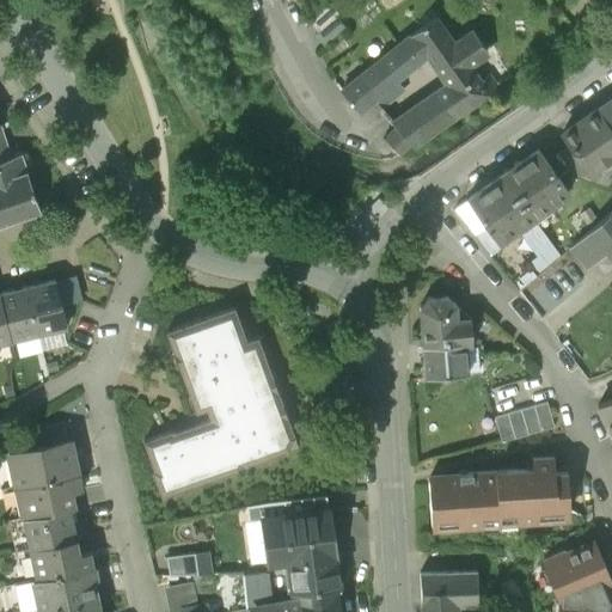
[(346,29),(336,18),(340,16),(330,5),(308,23),(317,34),(314,37),(324,48),(346,29)]
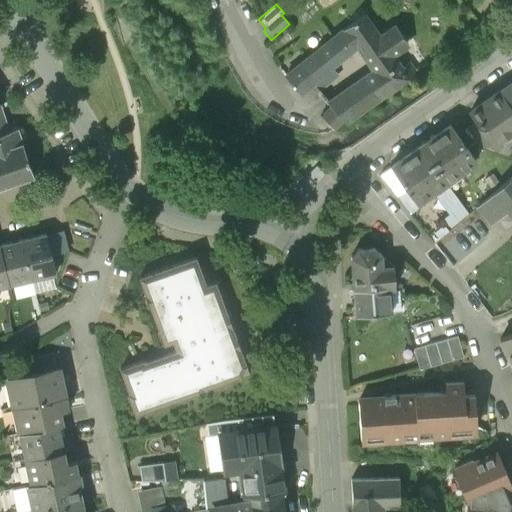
[(377,75),(331,107),(343,121),(345,122),(377,99),(417,73),(414,69),(413,69),(410,64),(401,69),(391,55),(408,43),(396,27),(380,37),(364,15),(295,69),(285,78),(300,95),(311,85),(316,91),(334,75),(329,70),(358,47),(367,61),(377,75)]
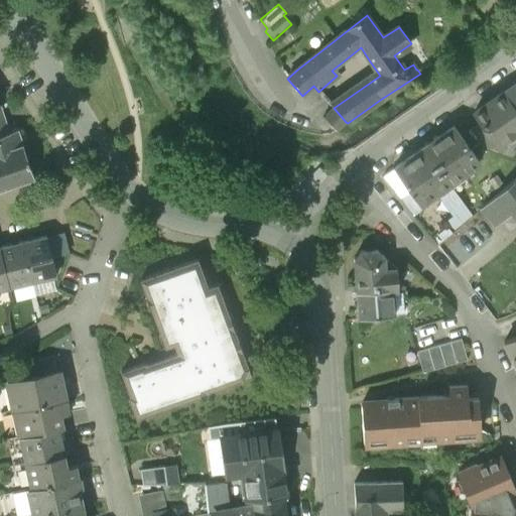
[(515,110),(515,82),(503,92),(515,110)]
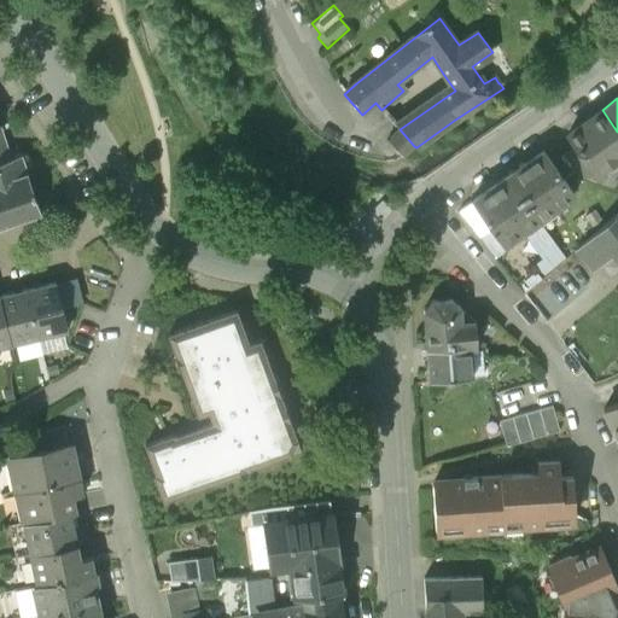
[(617,132),(602,110),(566,134),(575,146),(593,172),(596,178),(602,173),(605,178),(610,179),(617,173),(617,132)]
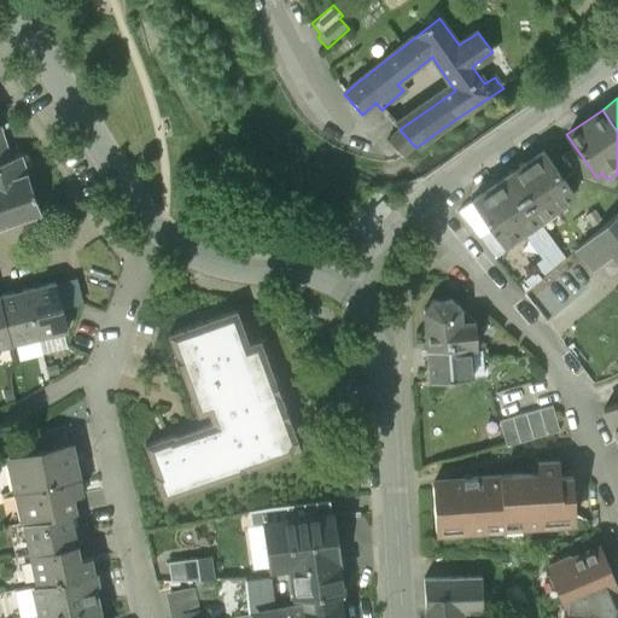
[(1,128),(0,128),(0,165),(11,162),(1,128)]
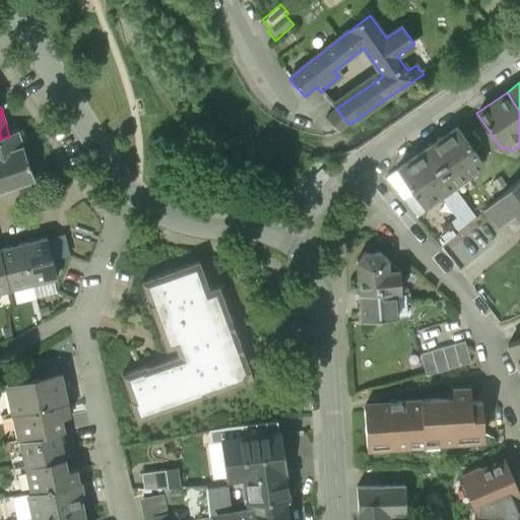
[(338,132),(348,123),(336,109),(326,119),(338,132)]
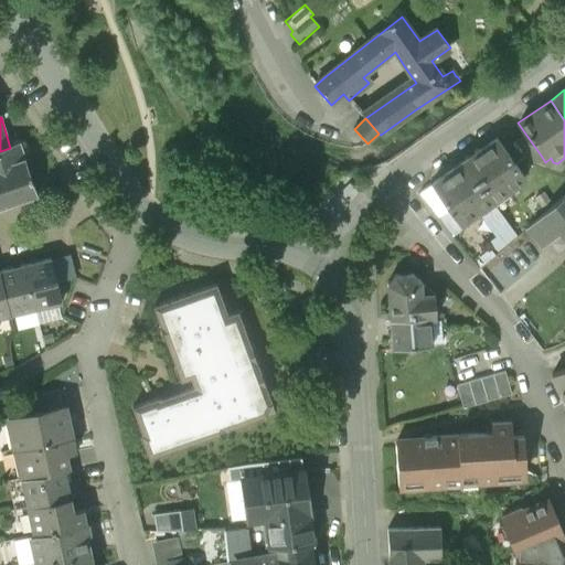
[(531,164),(542,157),(525,134),(514,141),(531,164)]
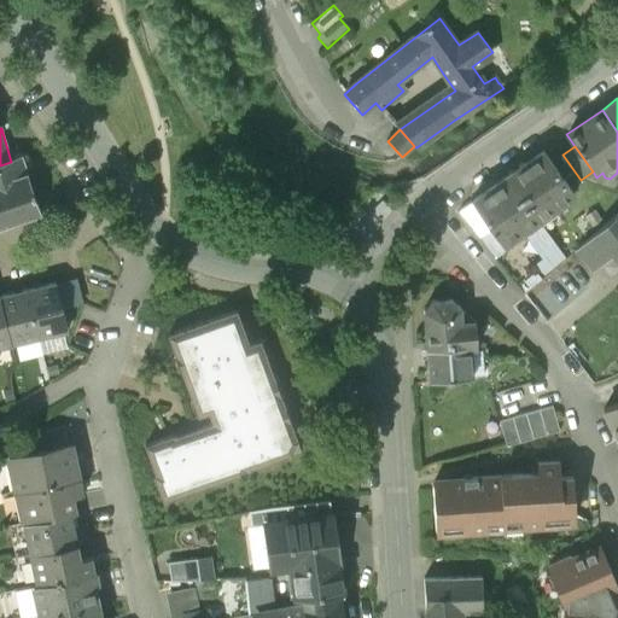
[(543,152),(507,178),(537,221),(573,196),(543,152)]
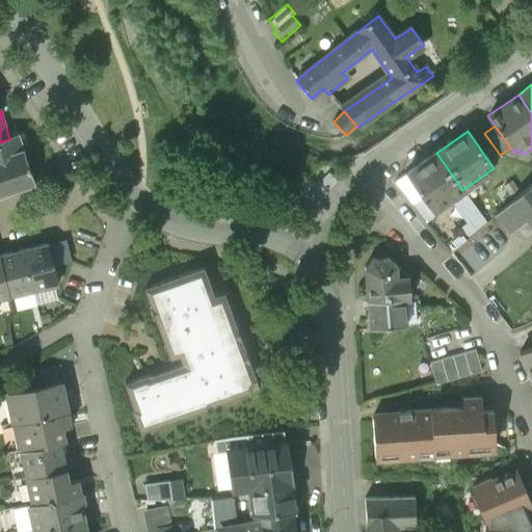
[(0,197),(9,194),(35,185),(27,162),(18,135),(9,139),(0,142),(0,197)]
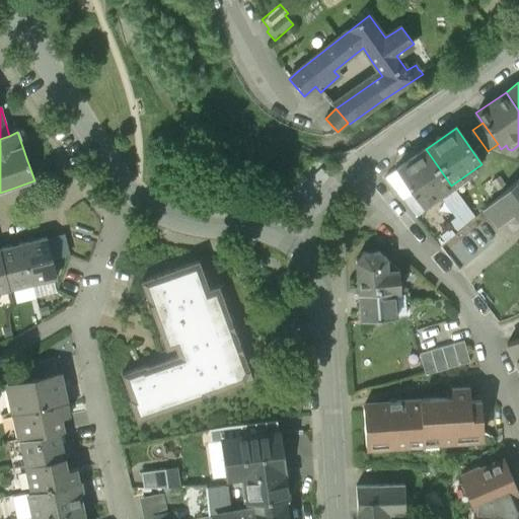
[(422,206),(451,186),(426,149),(396,170),(422,206)]
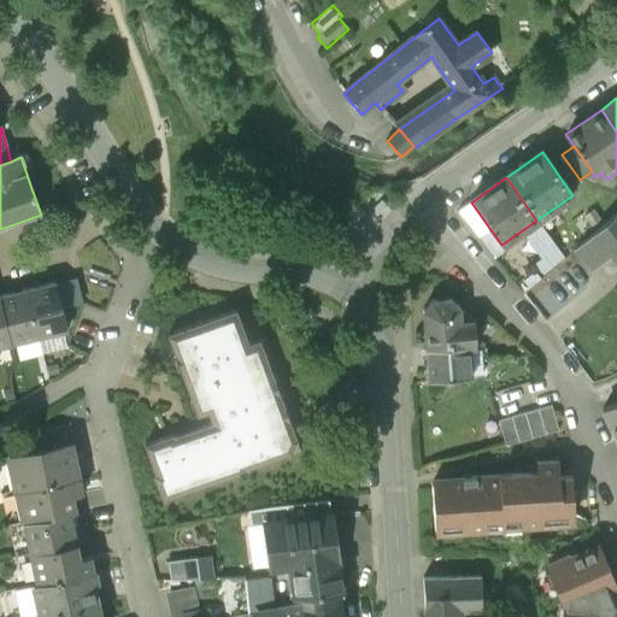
[(501,245),(471,203),(457,212),(493,258),(504,248),(501,245)]
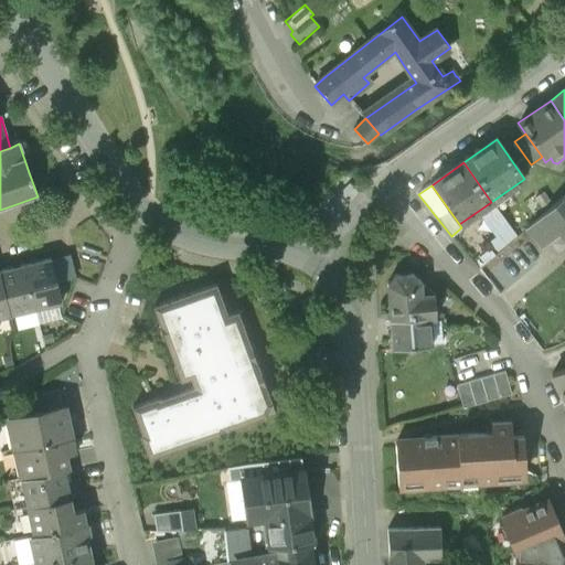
[(564,238),(564,196),(564,195),(525,227),(542,247),(560,233),(564,238)]
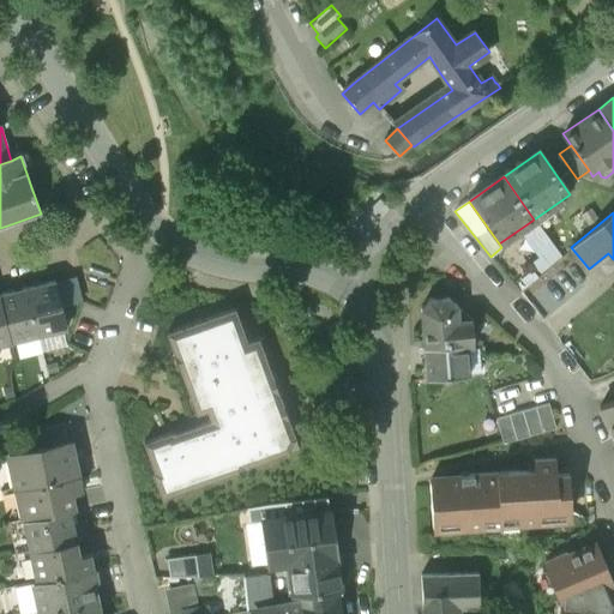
[(545,268),(564,253),(540,220),(519,234),(545,268)]
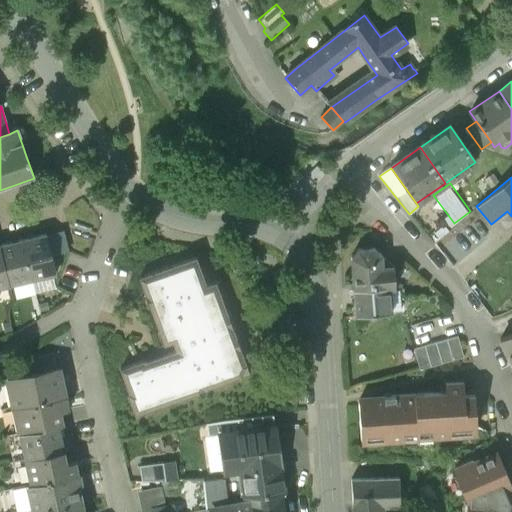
[(69,254),(64,234),(52,237),(57,257),(69,254)]
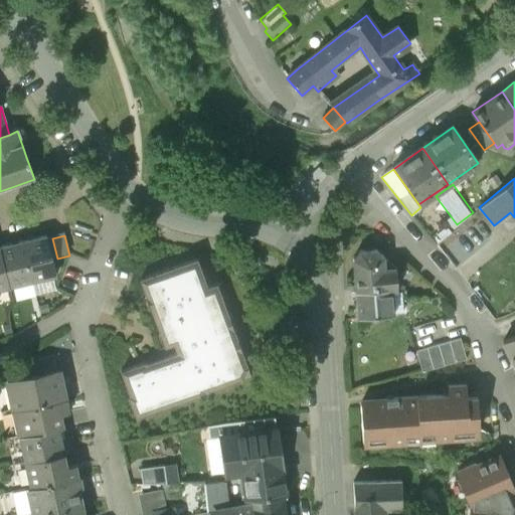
[(33,241),(23,244),(32,283),(56,278),(47,238),(33,241)]
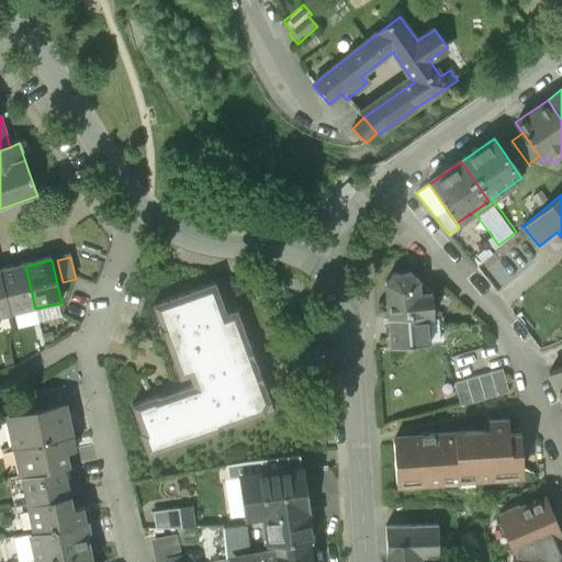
[(0,274),(10,315),(35,308),(25,267),(13,269),(0,271),(0,274)]
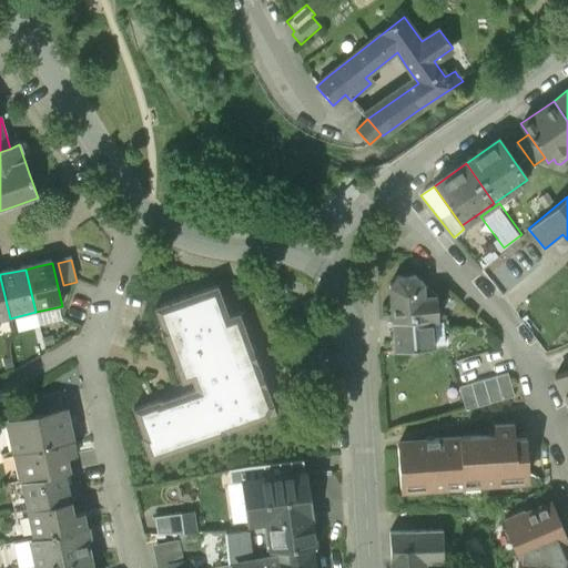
[(389,285),(392,322),(432,318),(438,318),(436,295),(435,296),(422,283),(423,283),(414,275),(396,277),(389,285)]
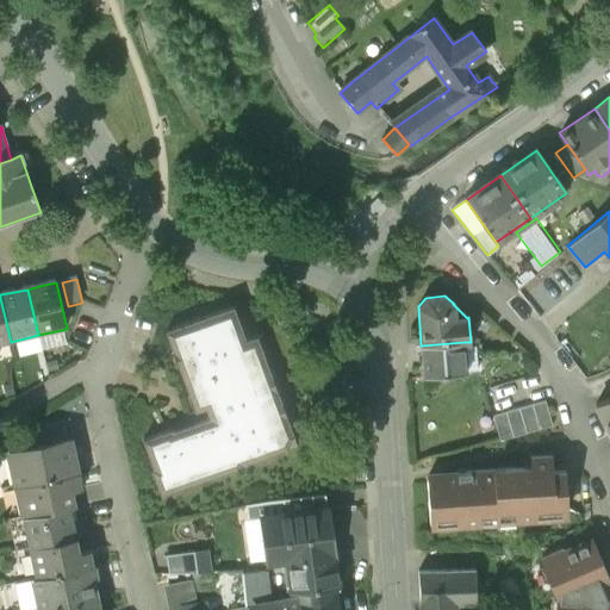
[(0,344),(11,342),(0,298),(0,344)]
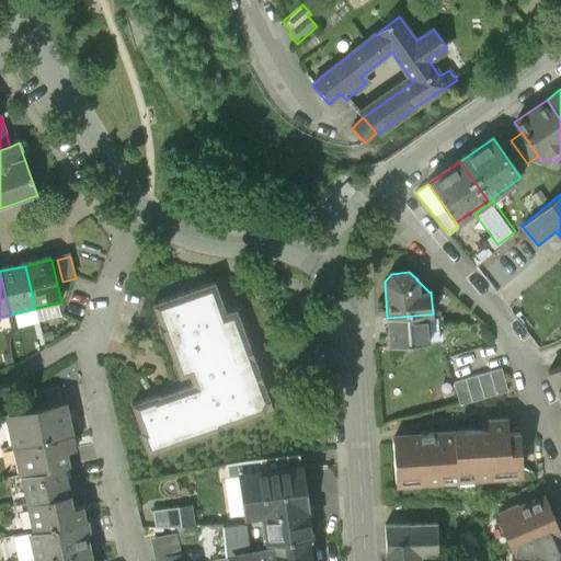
[(139,434),(148,457),(225,428),(225,426),(273,409),(236,309),(226,312),(214,282),(152,305),(180,379),(190,376),(193,385),(169,393),(158,398),(158,397),(132,405),(141,433),(139,434)]
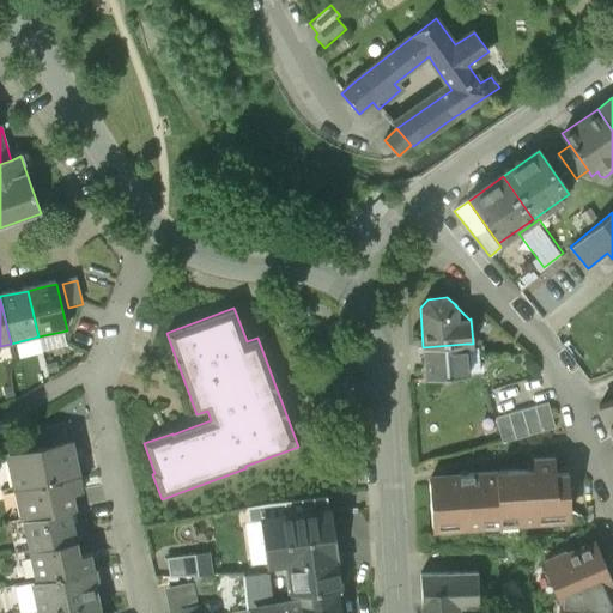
[(468,374),(466,344),(423,347),(425,377),(468,374)]
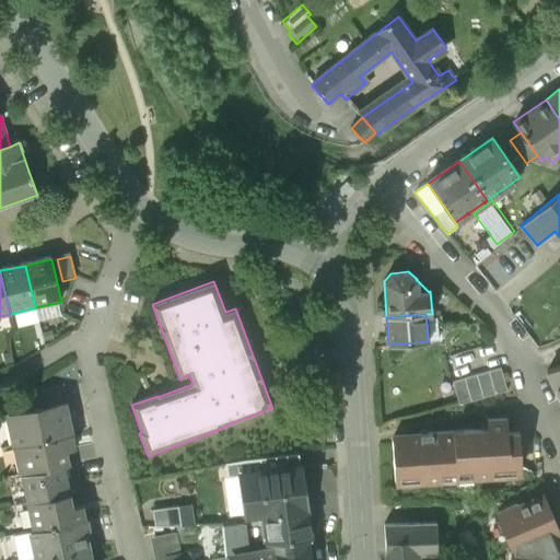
[(559,363),(546,370),(559,399),(559,363)]
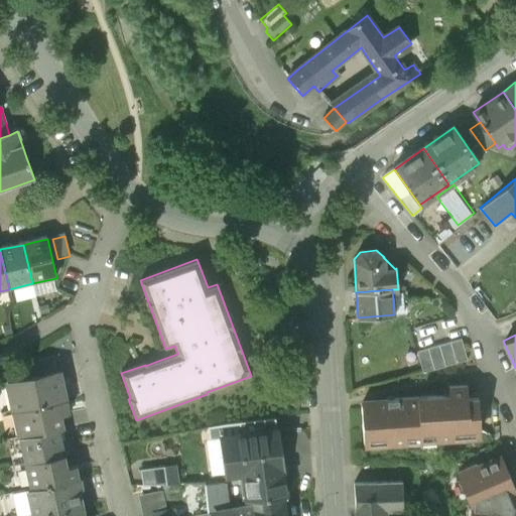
[(467,360),(461,339),(417,351),(423,373),(467,360)]
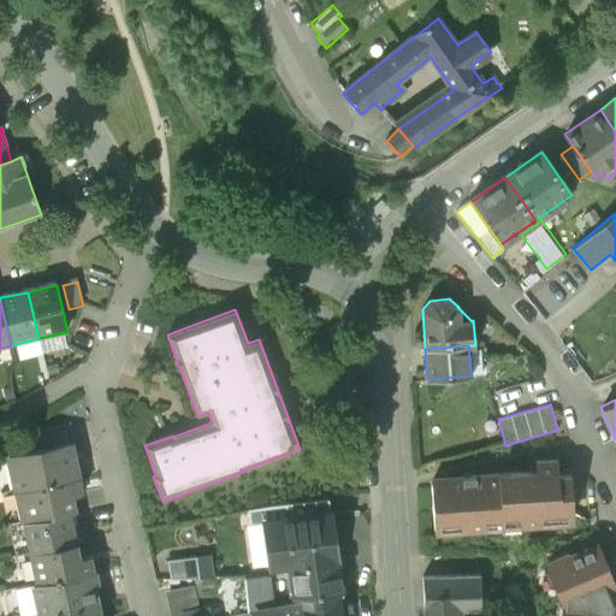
[(36,454),(69,446),(65,428),(46,432),(33,439),(36,454)]
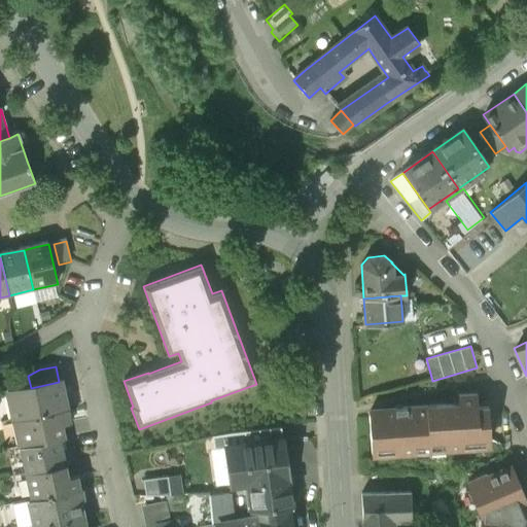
[(8,392),(14,421),(67,411),(61,382),(59,382),(31,388),(8,392)]
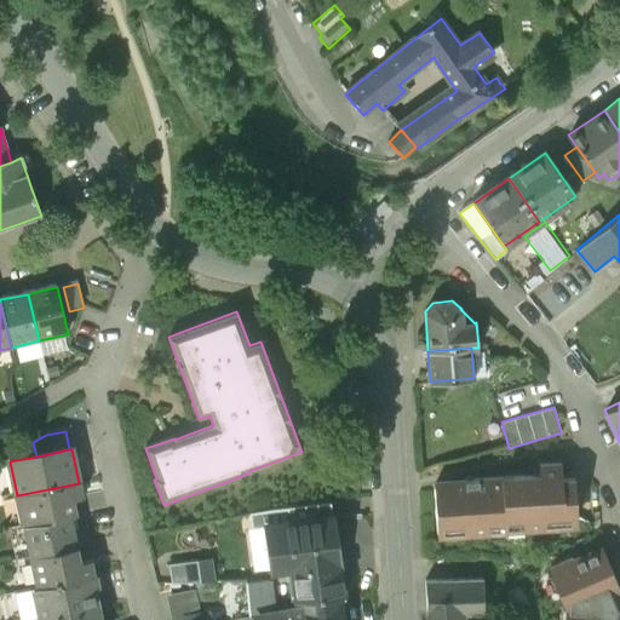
[(524,529),(524,523),(545,522),(544,516),(555,515),(561,521),(577,520),(574,478),(561,478),(560,463),(539,464),(539,475),(465,480),(465,483),(432,486),(436,532),(454,532),(458,527),(484,526),(484,532),(487,532),(487,529),(523,527),(523,529),(524,529)]
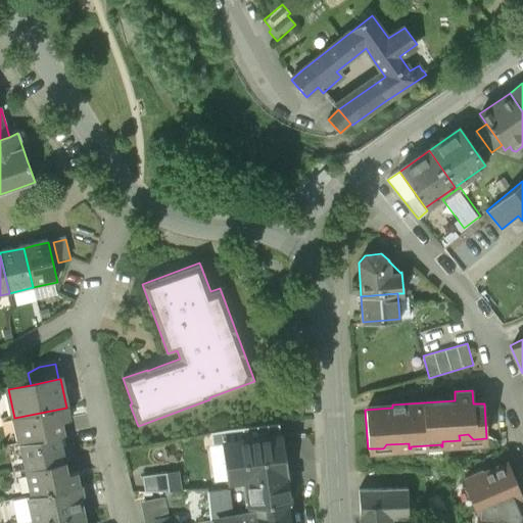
[(14,418),(19,444),(40,440),(63,435),(60,422),(69,421),(66,408),(14,418)]
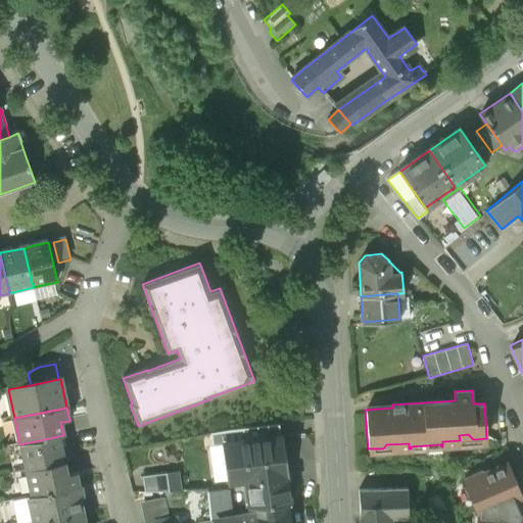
[(229,483),(247,480),(250,508),(255,508),(287,503),(289,503),(286,475),(287,475),(282,436),(280,437),(278,424),(211,434),(212,445),(223,444),(229,483)]
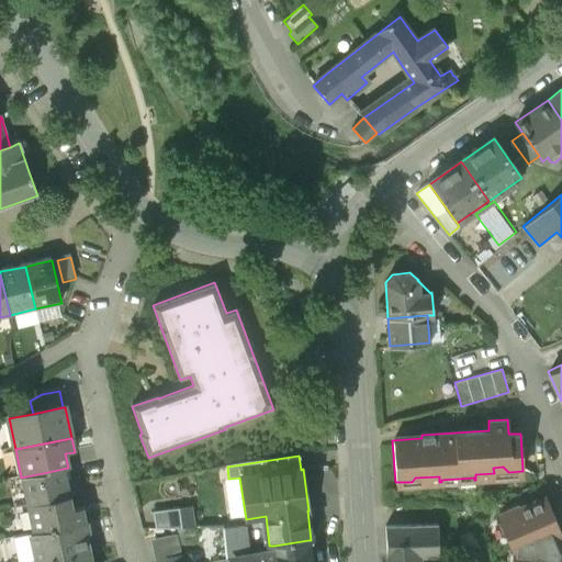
[(21,478),(27,506),(70,496),(81,494),(78,482),(71,483),(68,468),(43,473),(21,478)]
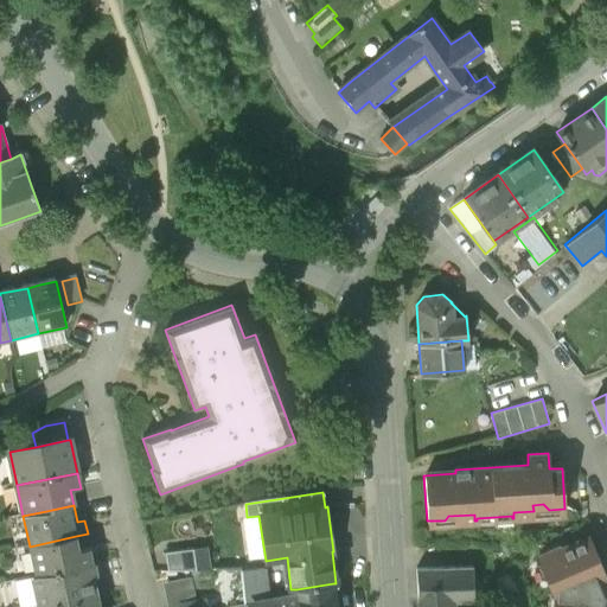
[(30,547),(23,516),(10,518),(14,549),(30,547)]
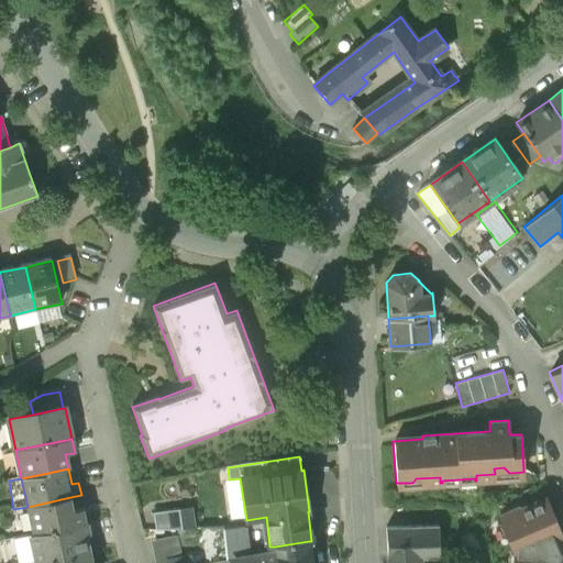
[(28,507),(33,534),(86,523),(83,509),(74,511),(70,497),(28,507)]
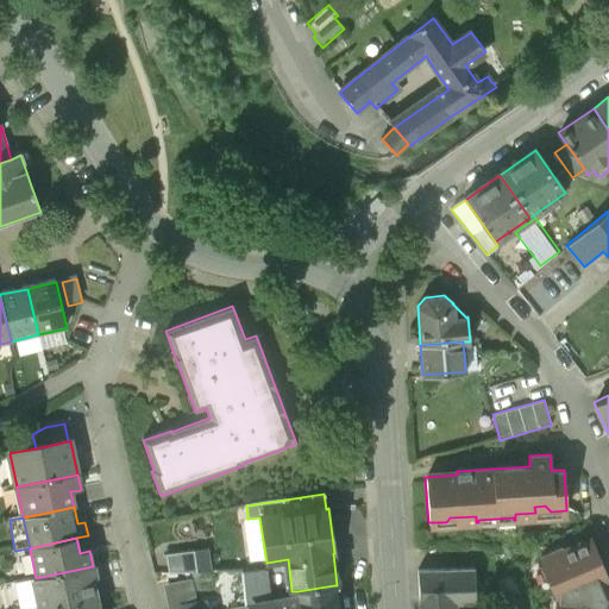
[(608,608),(608,591),(604,579),(608,578),(592,540),(563,553),(562,548),(539,558),(556,596),(558,597),(556,608),(608,608)]
